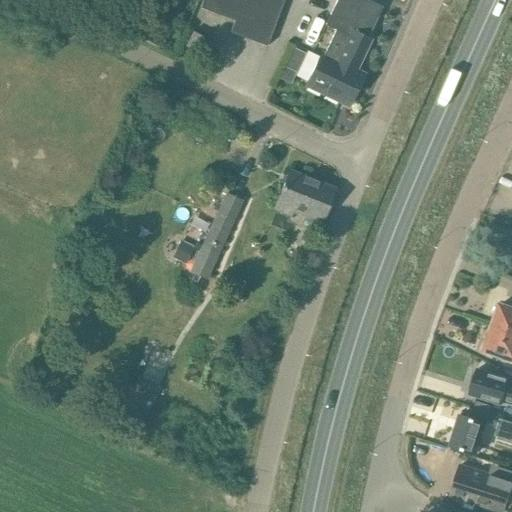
[(266,45),(283,0),(201,0),(200,6),(234,19),(229,31),(266,45)]
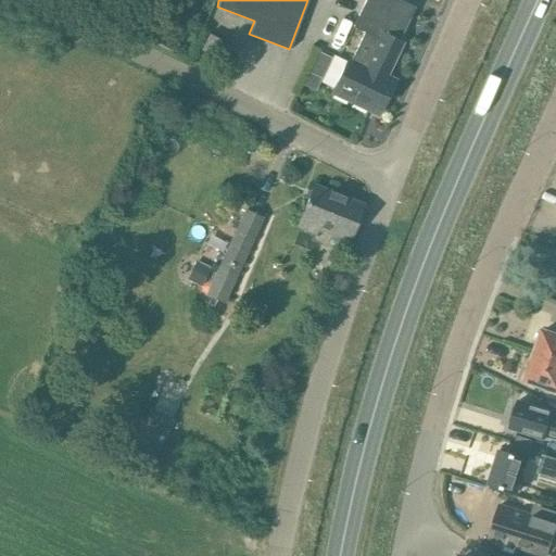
[(415,7),(401,0),(365,0),(353,26),(365,32),(352,58),(349,57),(332,91),(379,114),(396,79),(387,75),(403,42),(399,40),(415,7)]
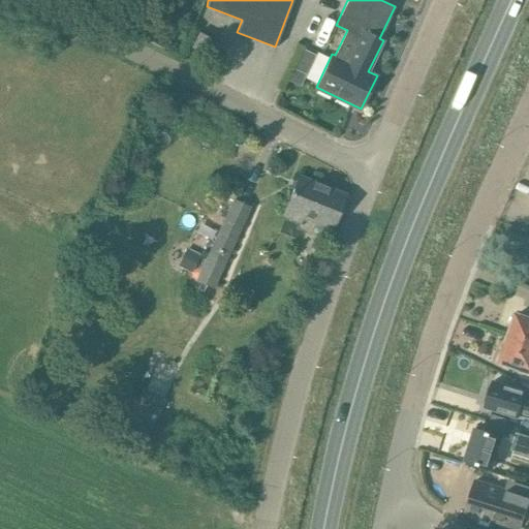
[(210,37),(198,32),(191,47),(203,53),(210,37)]
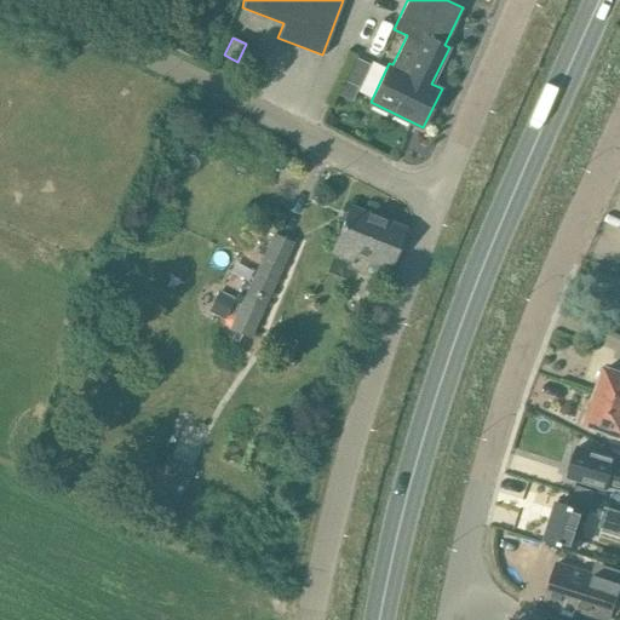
[(406,227),(350,205),(332,252),(351,259),(354,253),(390,268),(406,227)]
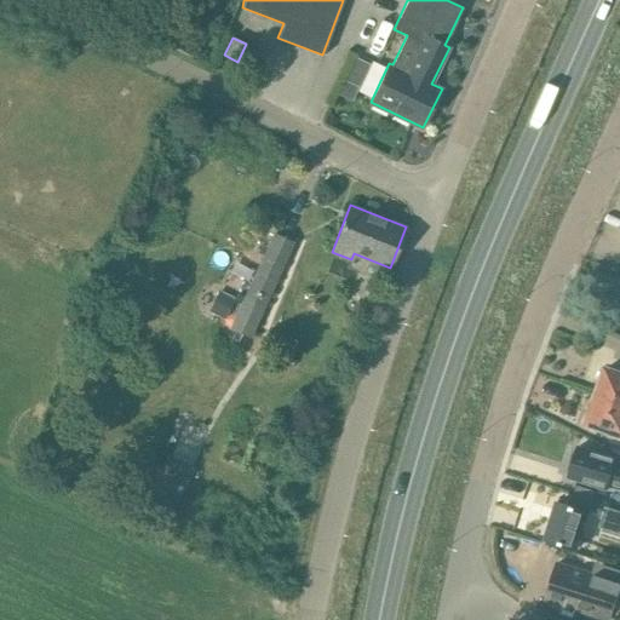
[(274,233),(229,328),(253,339),(298,245),(274,233)]
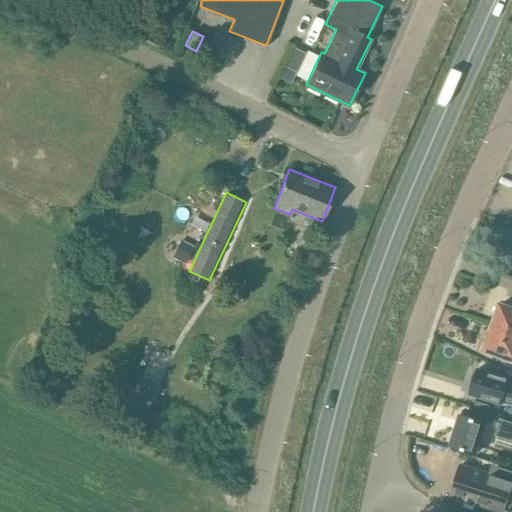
[(492,328),(511,334),(511,309),(500,305),(492,328)]
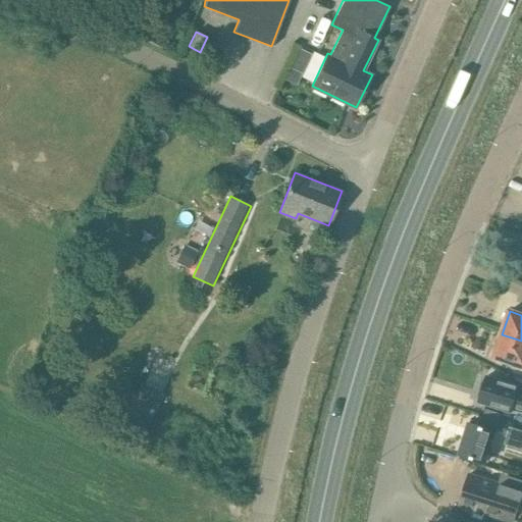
[(521,341),(502,334),(493,357),(511,363),(510,367),(521,370),(521,341)]
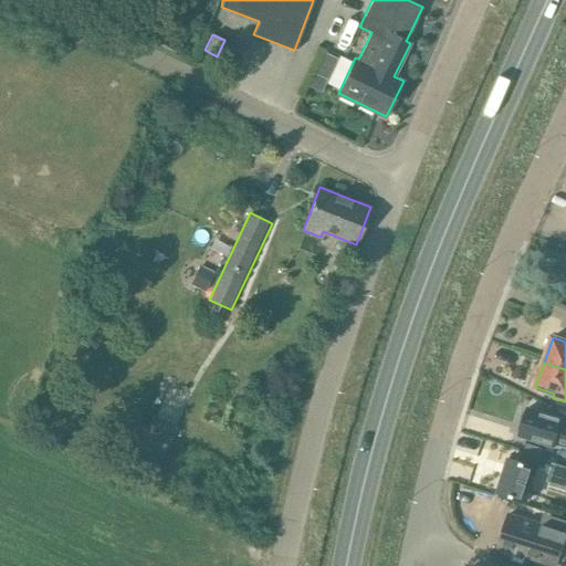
[(524,422),(520,437),(555,447),(555,444),(565,447),(565,422),(562,422),(563,419),(528,408),(526,413),(523,412),(521,421),(524,422)]
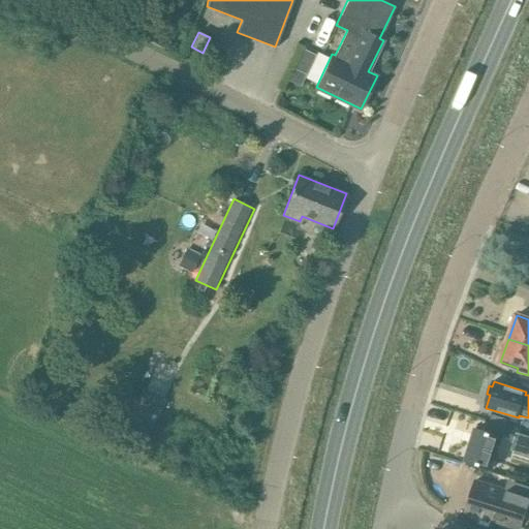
[(166,400),(144,390),(125,429),(148,439),(166,400)]
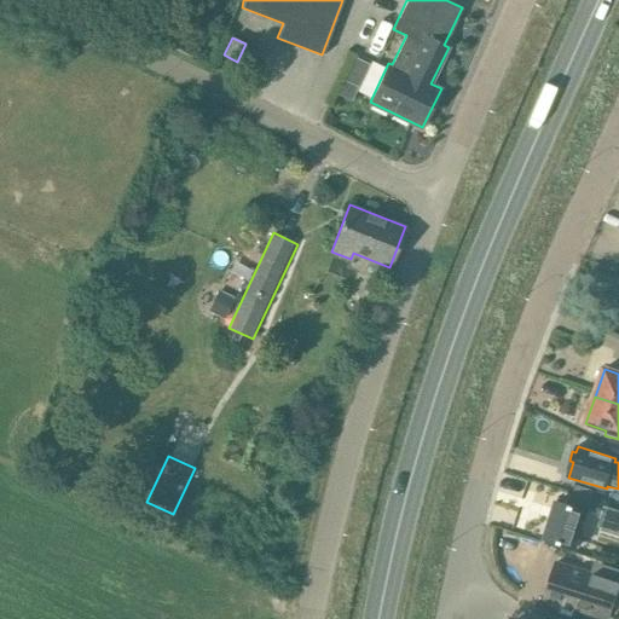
[(608,503),(571,491),(566,507),(555,503),(544,539),(574,549),(585,513),(602,519),(599,527),(618,533),(618,510),(607,508),(608,503)]
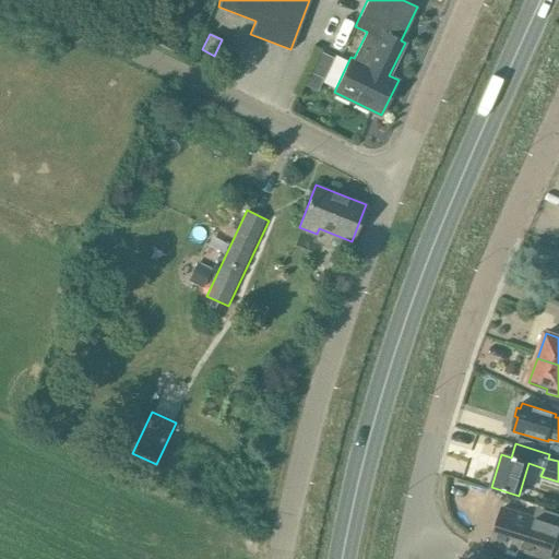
[(502,508),(491,543),(508,547),(507,550),(518,554),(519,551),(536,556),(545,558),(549,558),(554,548),(558,549),(558,515),(549,512),(546,522),(502,508)]
